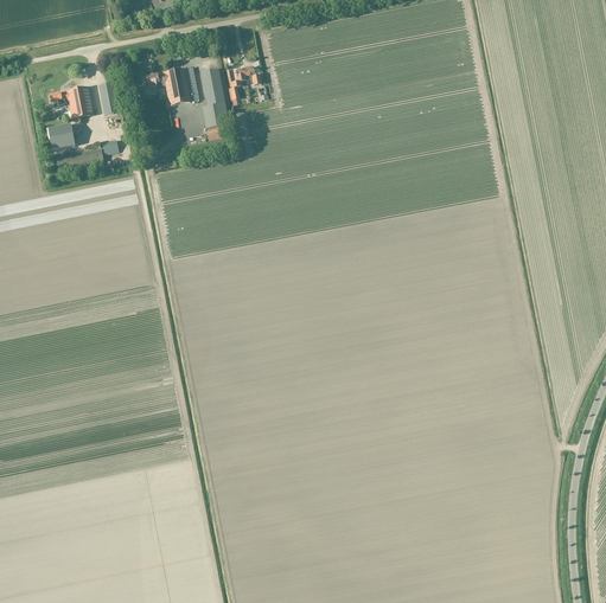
[(168,104),(198,98),(192,65),(163,71),(163,72),(157,74),(157,72),(145,75),(146,78),(142,78),(145,87),(159,84),(159,81),(165,81),(168,104)]
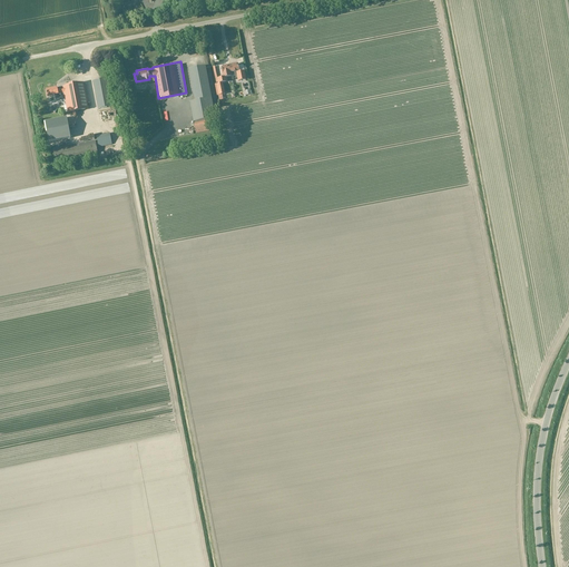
[(228,62),(231,74),(236,72),(237,78),(245,77),(243,68),(238,69),(237,61),(228,62)]
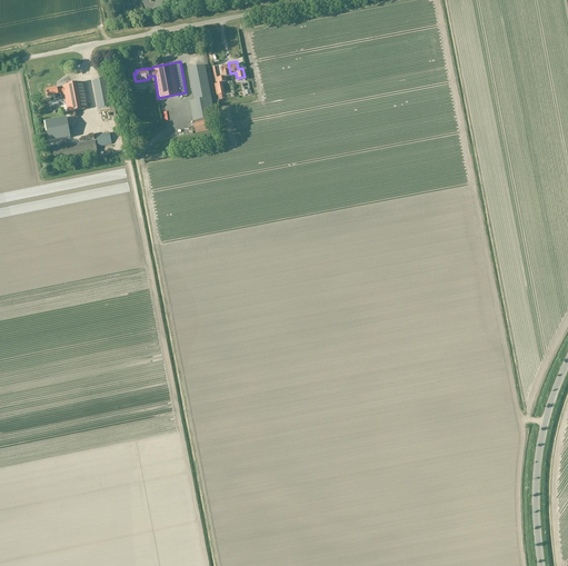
[(225,75),(230,73),(228,62),(220,65),(221,71),(220,71),(221,79),(226,79),(225,75)]
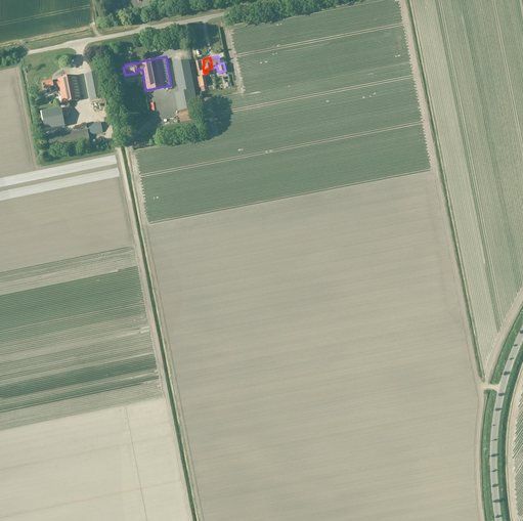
[(189,107),(198,106),(188,58),(172,61),(178,90),(173,91),(179,120),(191,118),(189,107)]
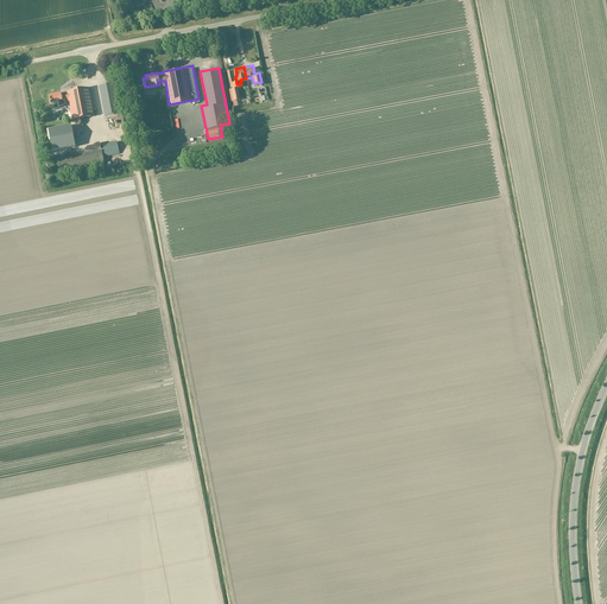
[(103,114),(119,110),(113,81),(99,83),(103,114)]
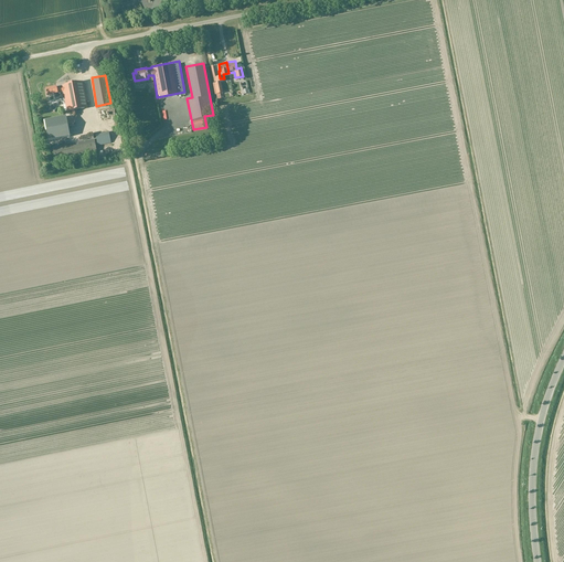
[(54,96),(63,94),(66,109),(86,106),(82,80),(61,84),(62,84),(56,85),(56,84),(44,86),(45,93),(51,92),(51,94),(54,93),(54,96)]
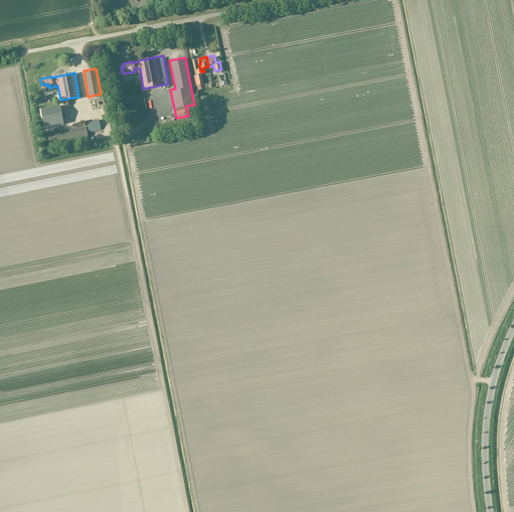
[(59,105),(40,109),(43,126),(63,123),(59,105)]
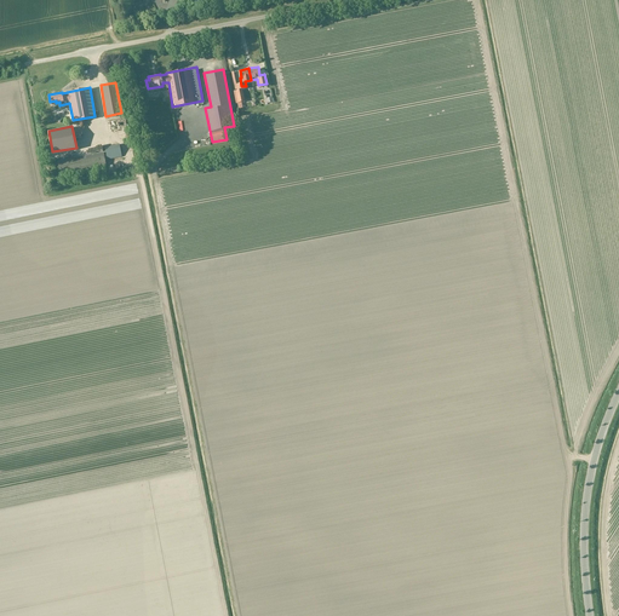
[(107,157),(121,154),(119,142),(104,144),(107,157)]
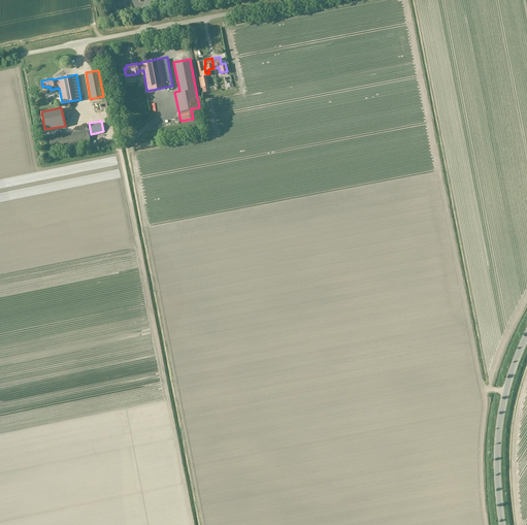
[(51,151),(90,143),(88,128),(48,135),(51,151)]
